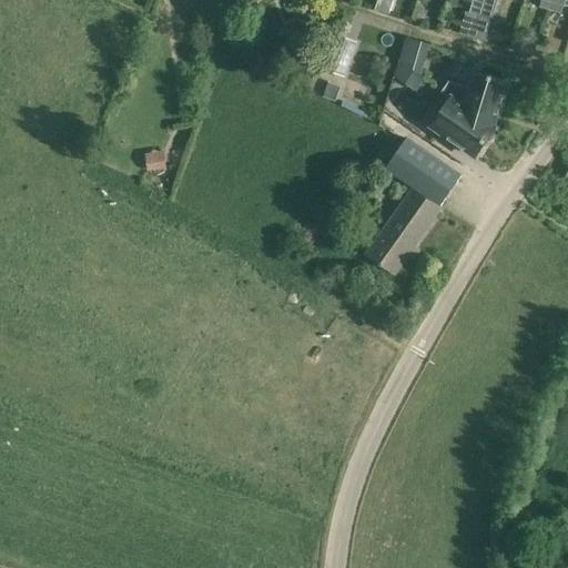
[(378,0),(376,7),(389,11),(393,0),(378,0)]
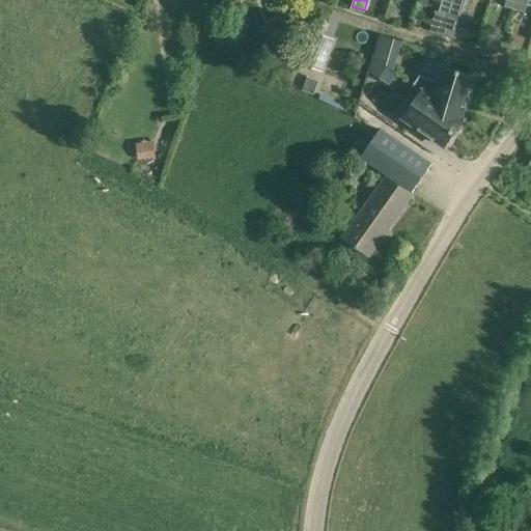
[(442,0),(439,12),(449,16),(454,0),(442,0)]
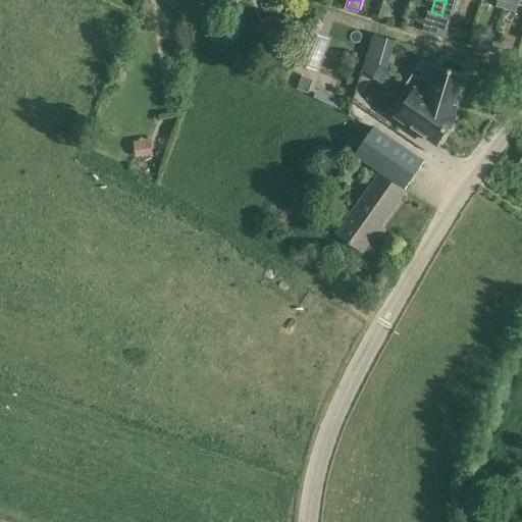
[(458,0),(447,0),(441,15),(453,19),(458,0)]
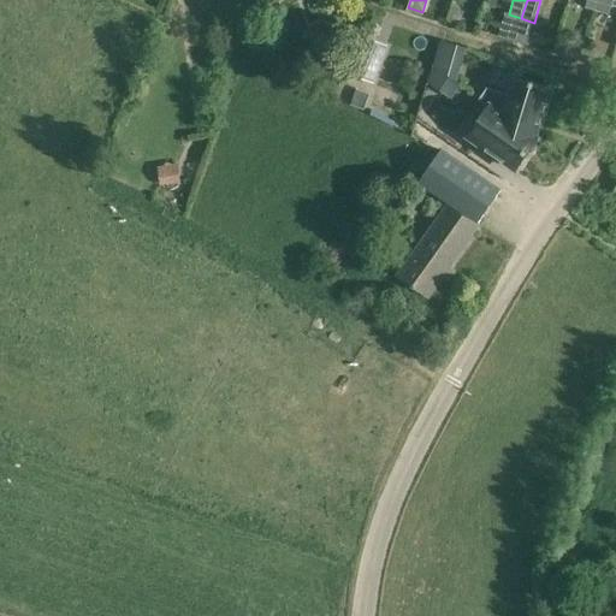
[(599,0),(586,0),(584,9),(596,12),(599,0)]
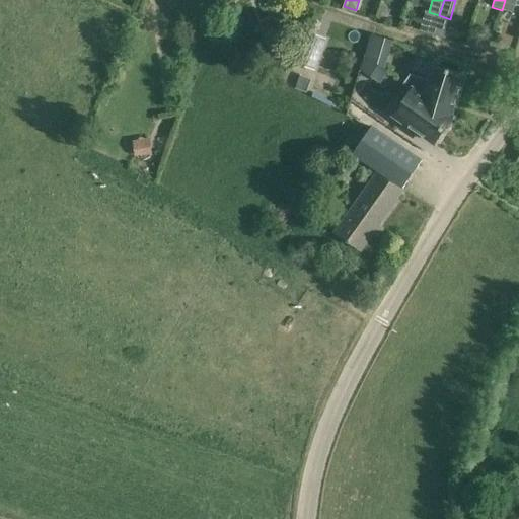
[(505,0),(502,10),(513,13),(517,0),(505,0)]
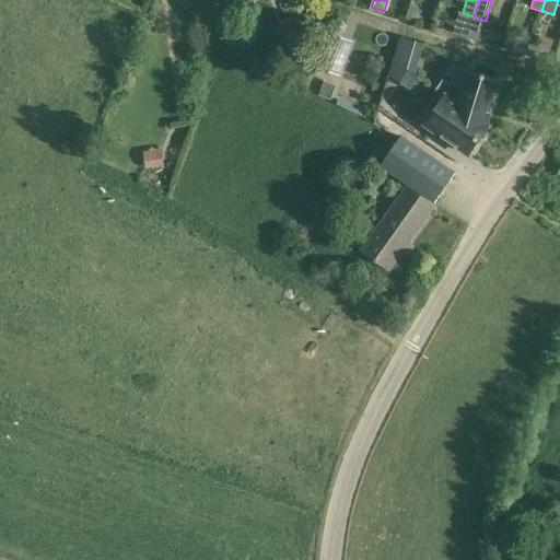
[(385,81),(411,88),(422,43),(397,36),(385,81)]
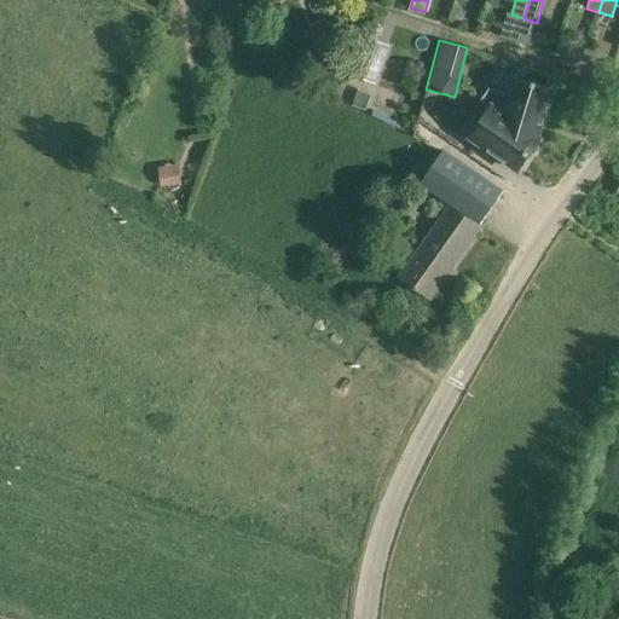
[(370,57),(350,48),(340,71),(362,80),(370,57)]
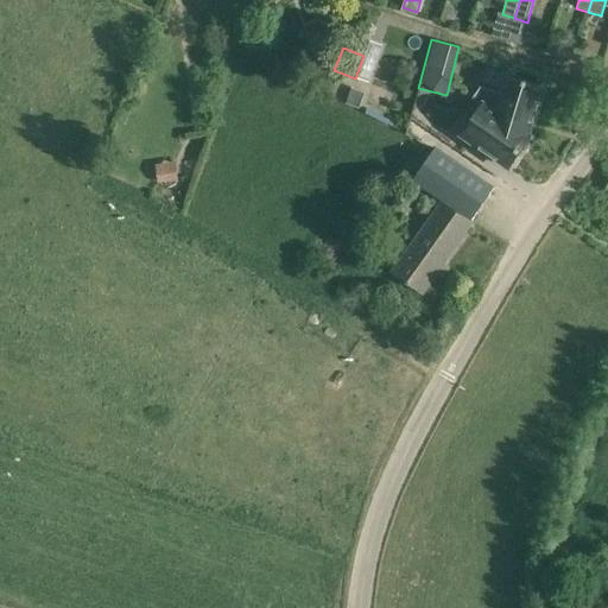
[(543,88),(508,77),(502,95),(481,88),(473,99),(482,106),(462,137),(508,169),(530,137),(527,135),(543,88)]
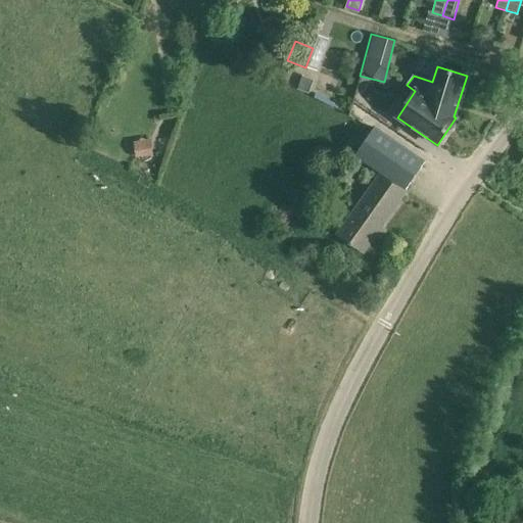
[(425,162),(408,151),(374,128),(355,154),(407,189),(425,162)]
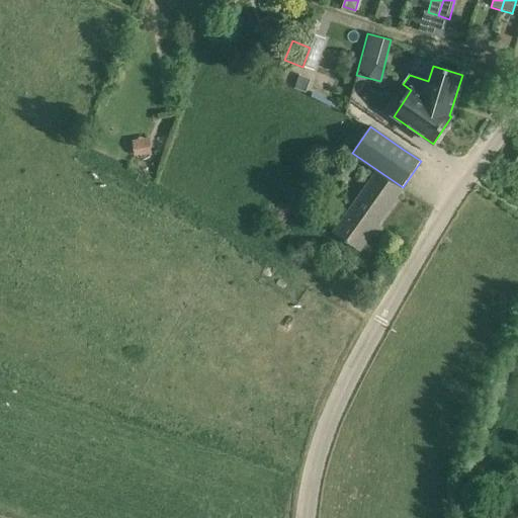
[(148,138),(132,140),(134,155),(150,153),(148,138)]
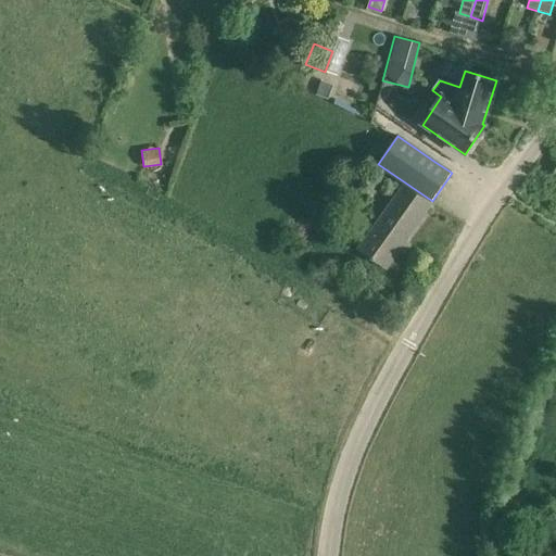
[(430,204),(413,192),(404,187),(359,249),(387,268),(430,204)]
